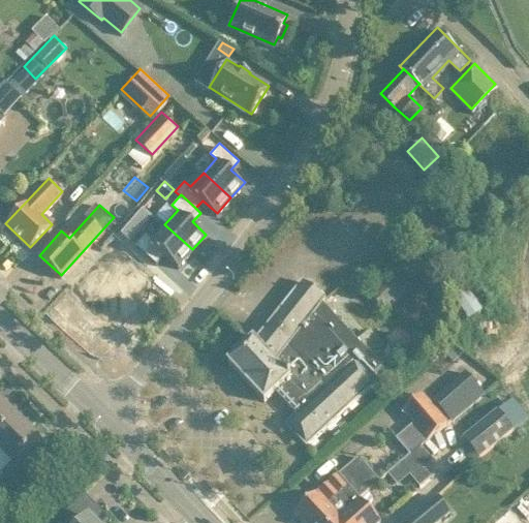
[(129,237),(138,226),(130,218),(120,228),(129,237)]
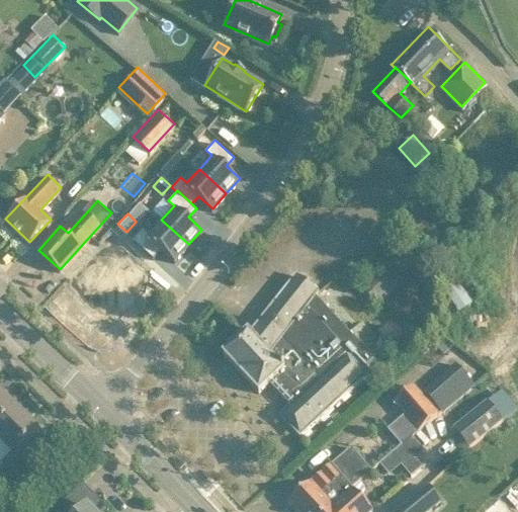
[(143,228),(134,238),(153,256),(161,247),(174,259),(188,244),(161,220),(149,234),(143,228)]
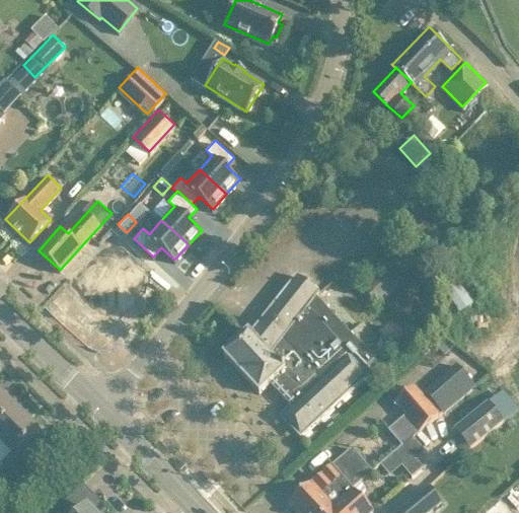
[(124,263),(89,300),(117,324),(147,291),(129,274),(144,257),(112,227),(103,235),(104,236),(115,244),(109,250),(124,263)]
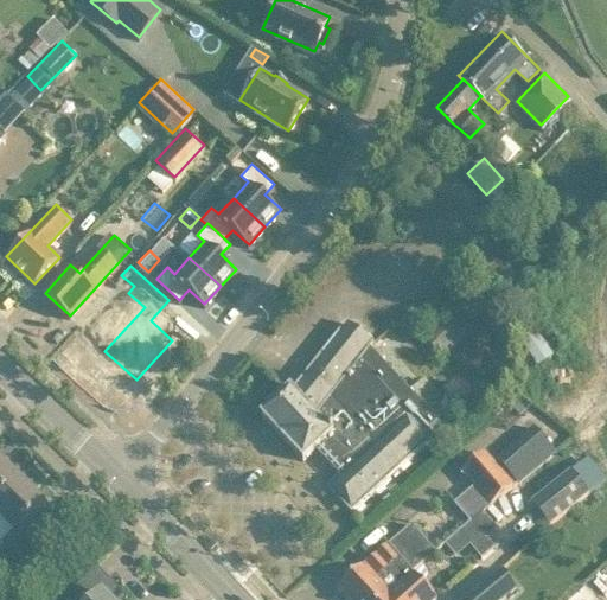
[(83,317),(76,325),(85,334),(94,325),(83,317)]
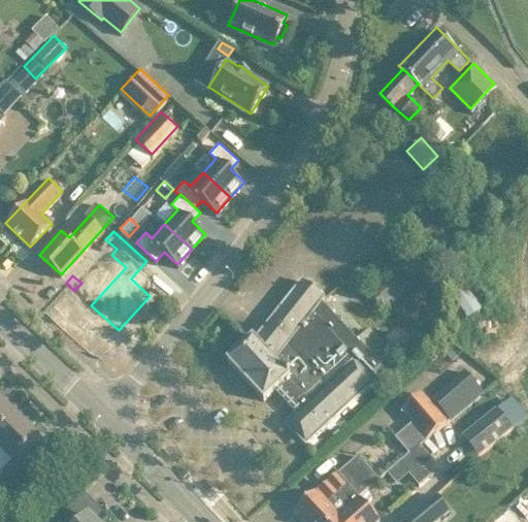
[(276,386),(298,409),(286,421),(305,442),(373,379),(369,373),(381,362),(322,298),(325,295),(302,276),(255,336),(253,334),(227,358),(264,397),(276,386)]
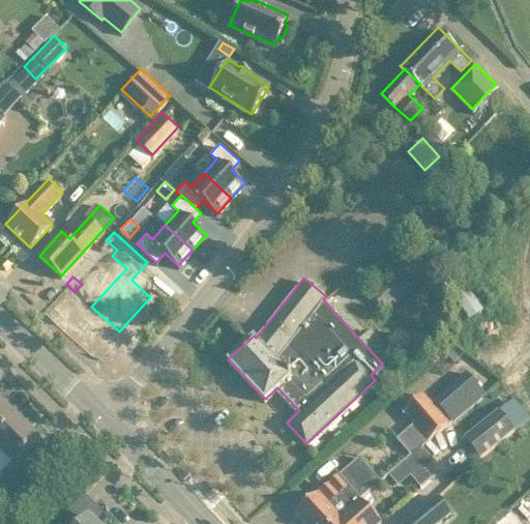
[(433,396),(452,419),(486,391),(466,368),(433,396)]
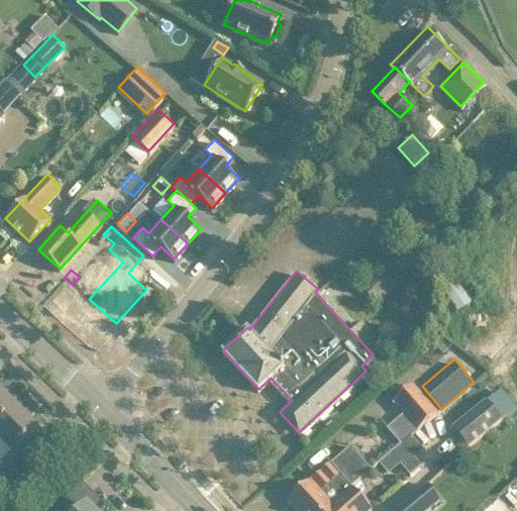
[(505,384),(516,399),(516,398),(516,377),(516,375),(505,384)]
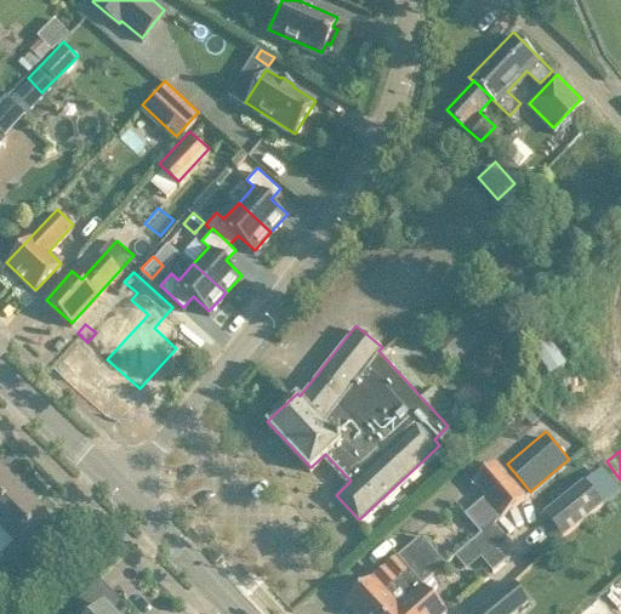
[(484,493),(463,510),(479,529),(494,518),(525,493),(527,494),(530,492),(507,464),(503,466),(496,458),(472,477),(484,493)]
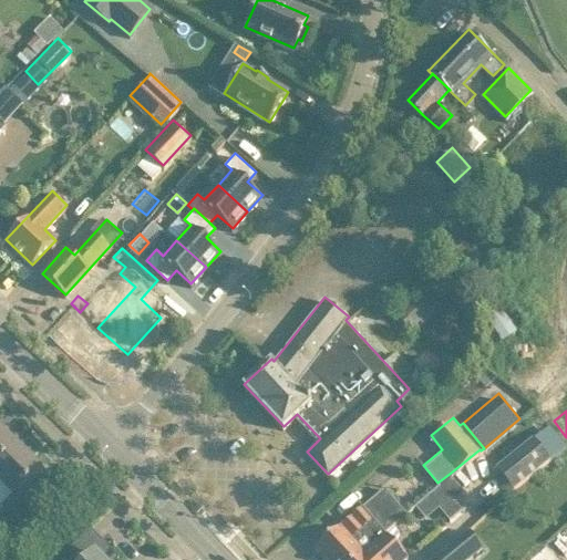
[(0,426),(0,457),(16,442),(0,426)]
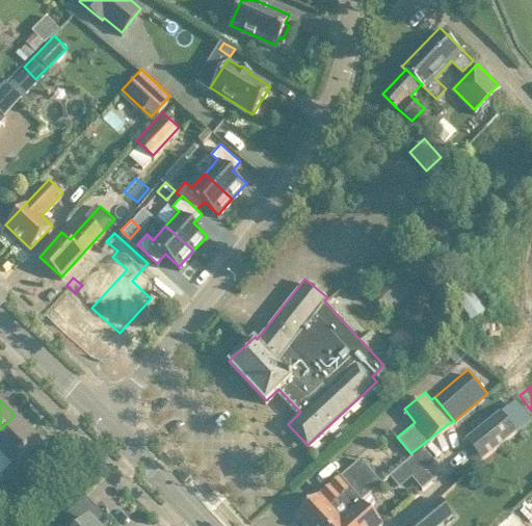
[(464,436),(481,456),(515,428),(498,409),(464,436)]
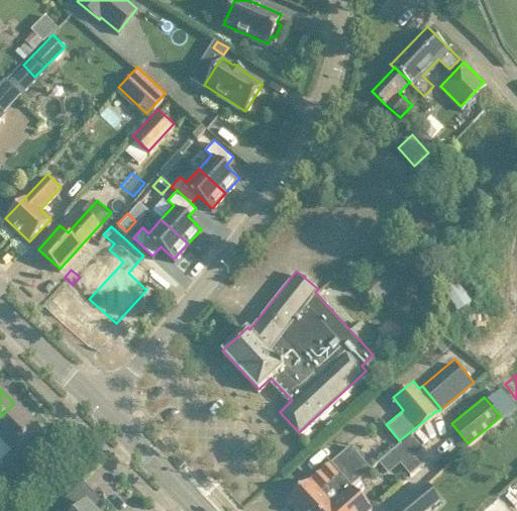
[(0,460),(2,462),(14,474),(36,450),(25,439),(37,426),(14,403),(0,417),(0,460)]
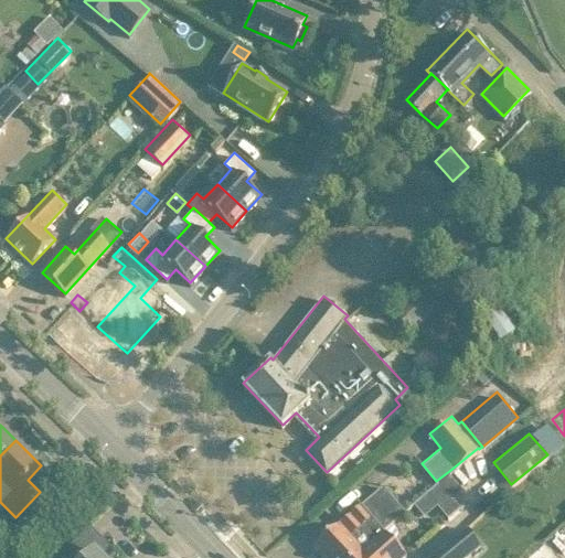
[(464,487),(451,473),(415,503),(424,513),(436,502),(447,514),(459,504),(452,496),(464,487)]
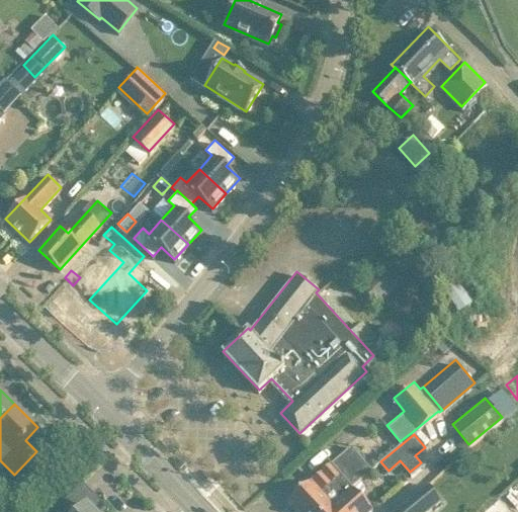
[(311,479),(288,499),(299,511),(326,511),(327,511),(328,511),(336,506),(333,503),(353,485),(352,484),(371,466),(350,443),(331,460),(341,472),(321,490),(311,479)]
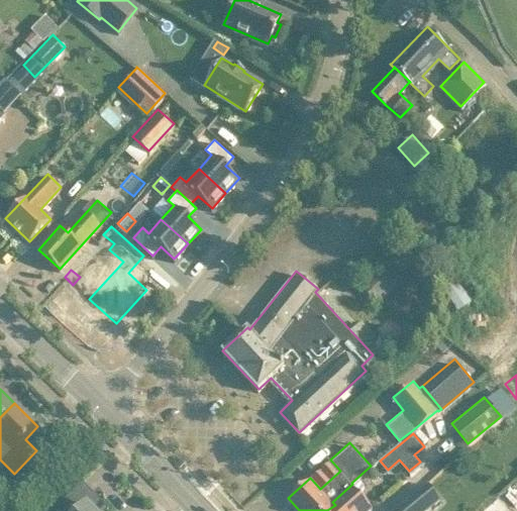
[(105,510),(108,505),(98,495),(97,495),(93,491),(93,490),(82,479),(63,499),(74,509),(75,507),(78,510),(105,510)]
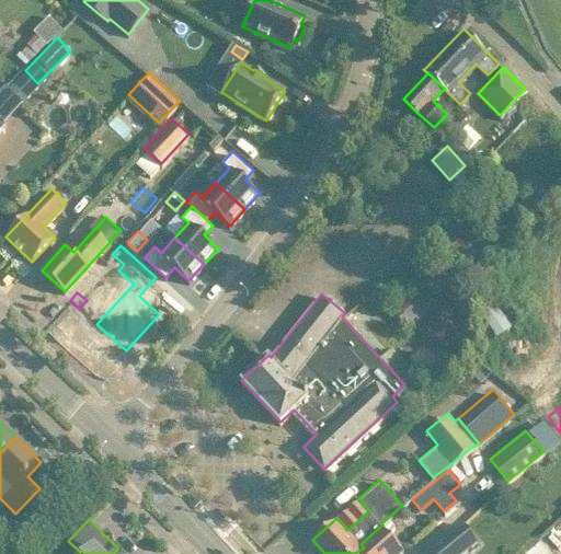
[(457,553),(478,537),(464,520),(423,553),(457,553)]
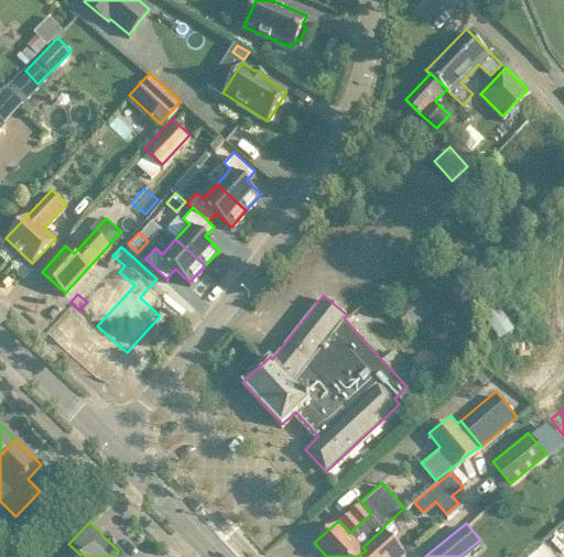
[(355,556),(399,556),(405,552),(384,527),(362,547),(366,550),(357,556),(356,556),(355,556)]
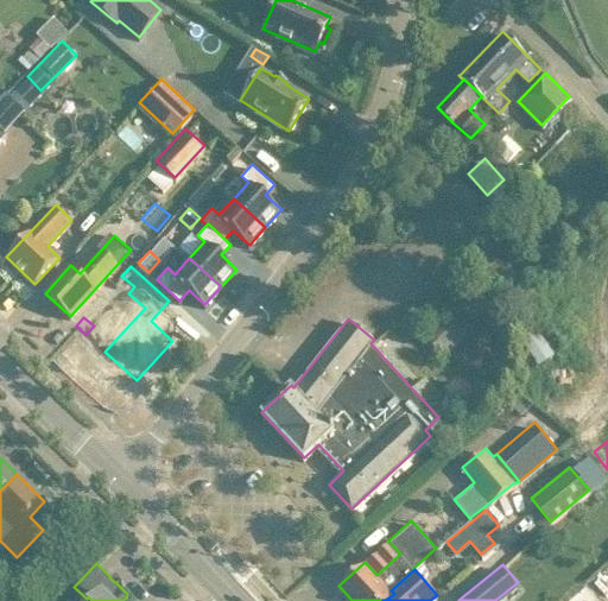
[(584,579),(565,596),(569,600),(599,600),(602,599),(584,579)]
